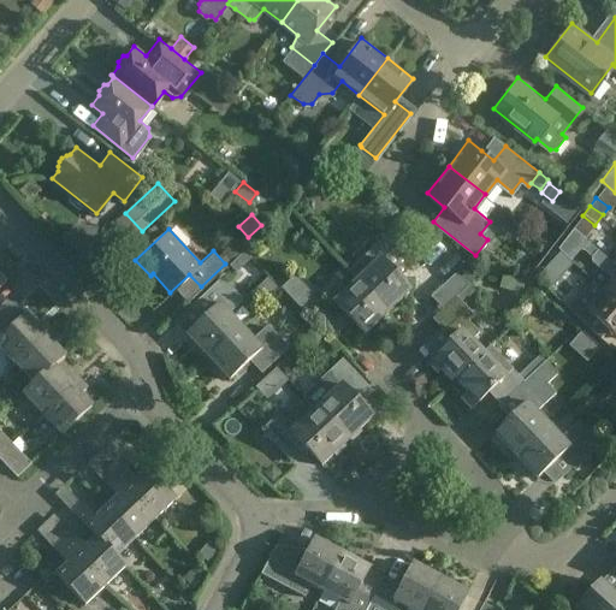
[(357,277),(388,308),(409,288),(398,276),(410,264),(414,264),(414,250),(407,243),(394,243),(384,232),(359,258),(367,267),(357,277)]
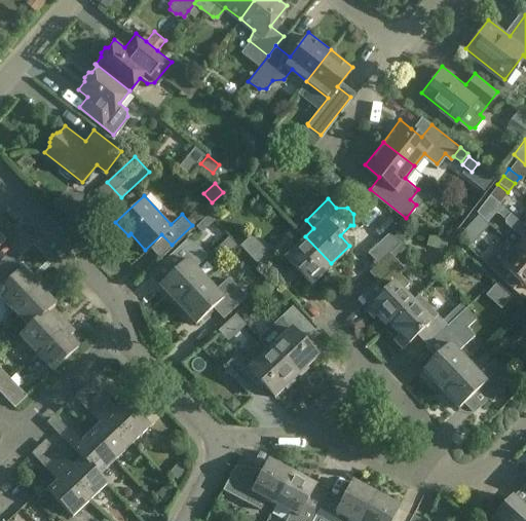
[(200,202),(189,214),(196,222),(209,211),(200,202)]
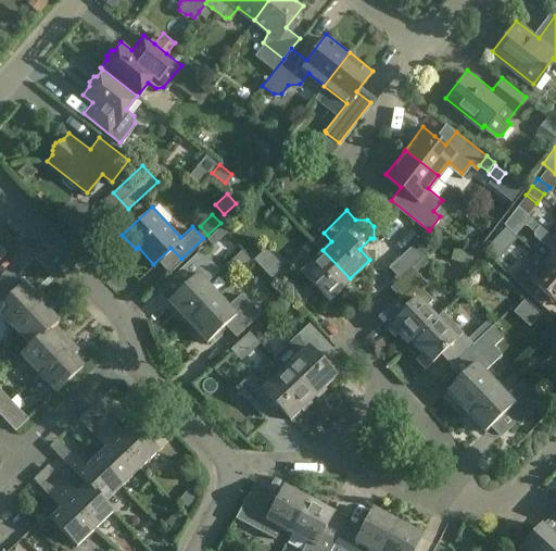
[(504,223),(496,232),(507,240),(515,230),(504,223)]
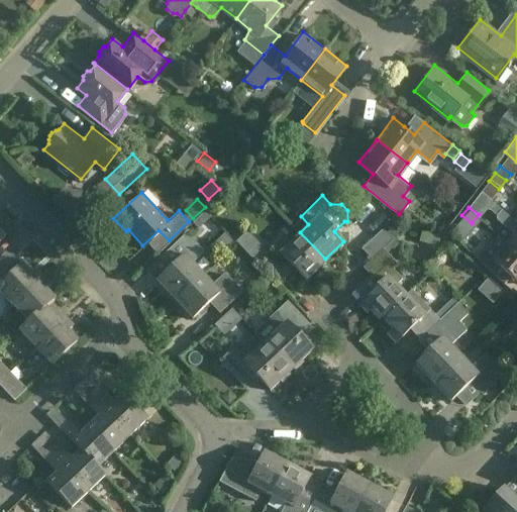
[(516,219),(501,207),(496,212),(496,216),(505,224),(508,224),(514,230),(506,239),(516,248),(516,219)]
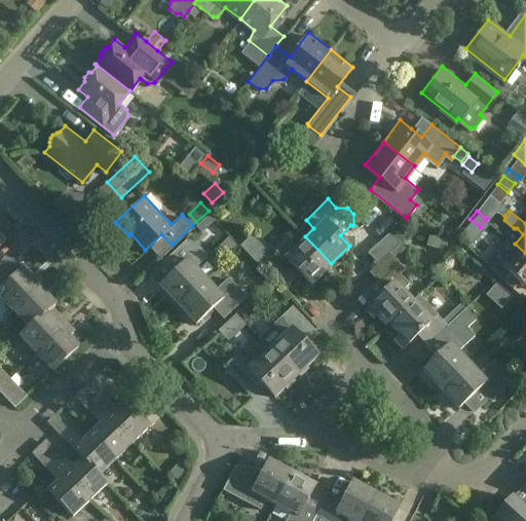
[(208,213),(196,223),(201,229),(213,218),(208,213)]
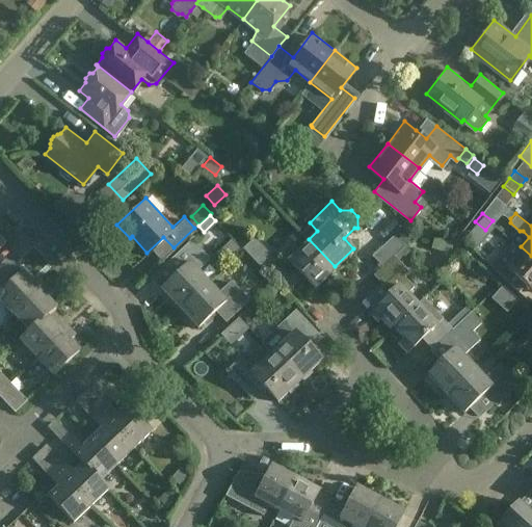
[(255,234),(243,245),(265,268),(276,258),(255,234)]
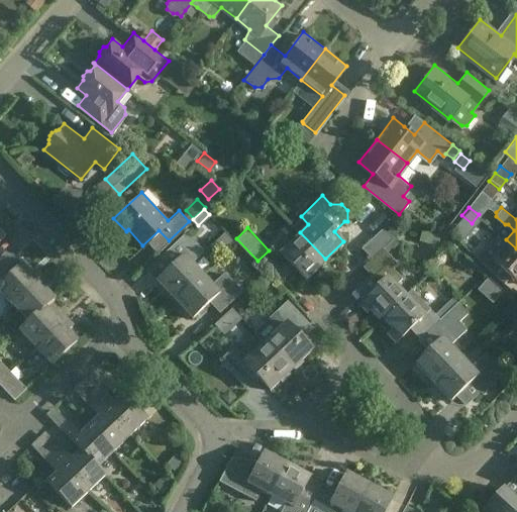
[(382,227),(362,246),(372,257),(383,245),(394,235),(386,230),(382,227)]
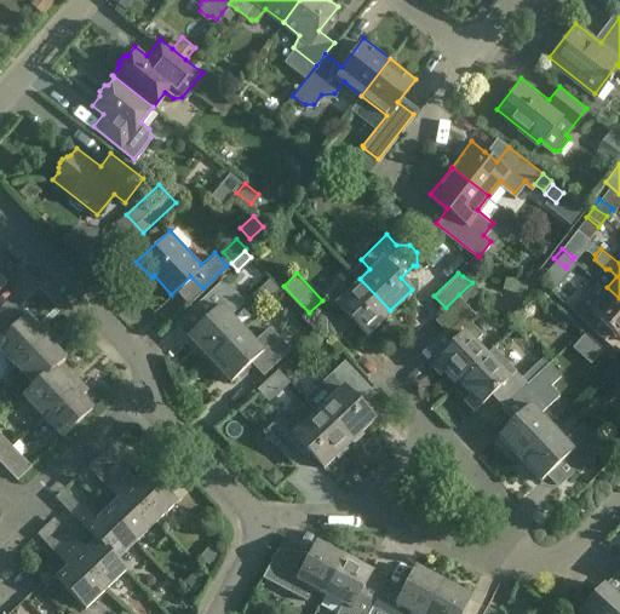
[(208,357),(242,326),(229,313),(244,298),(223,276),(193,304),(205,317),(187,333),(208,357)]
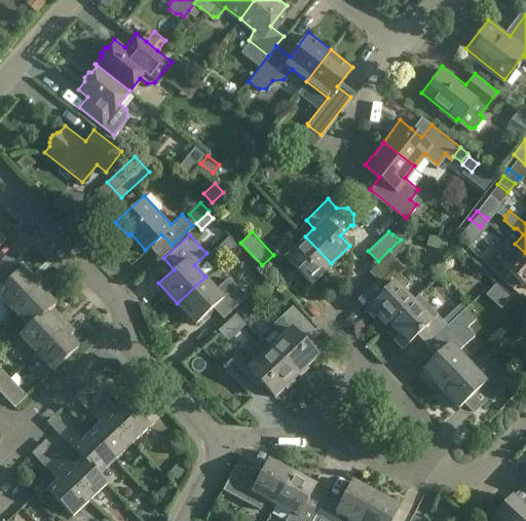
[(228,235),(222,242),(229,250),(236,244),(228,235)]
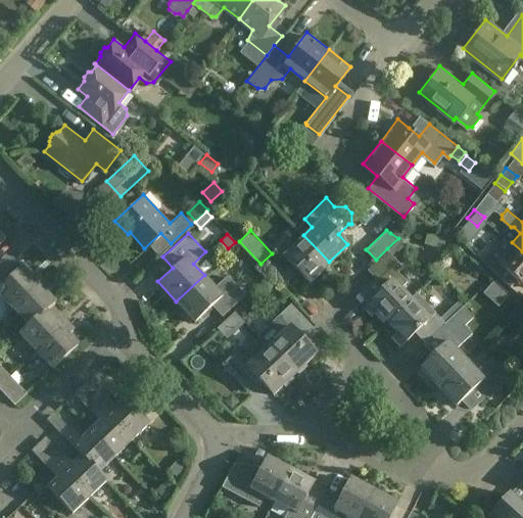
[(329,262),(303,235),(291,246),(283,238),(276,245),(308,280),(329,262)]
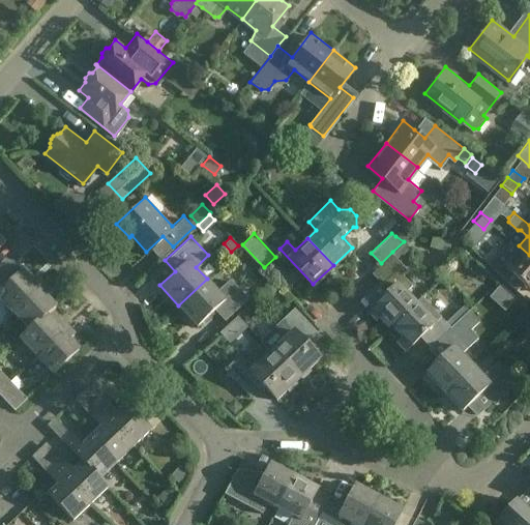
[(404,241),(392,252),(396,256),(408,245),(404,241)]
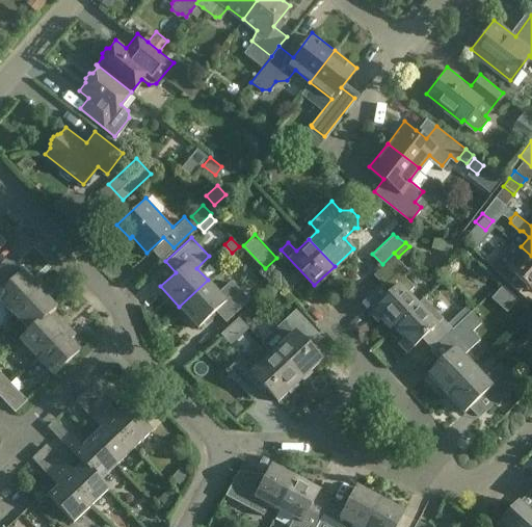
[(531,287),(531,256),(521,246),(504,264),(531,288),(531,287)]
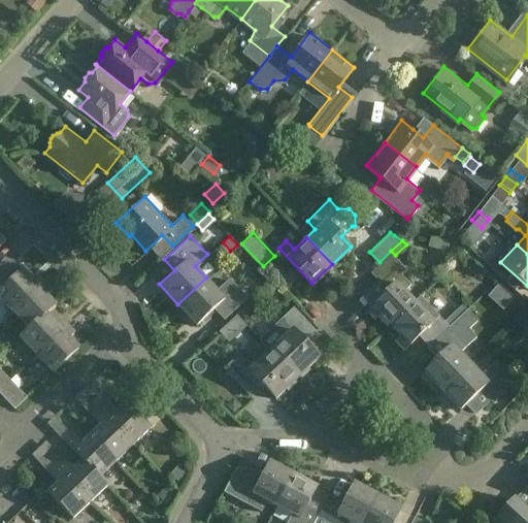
[(369,305),(366,308),(373,317),(380,311),(391,323),(415,300),(414,300),(403,289),(410,282),(401,271),(406,266),(395,255),(391,251),(380,262),(371,269),(380,278),(388,287),(369,305)]
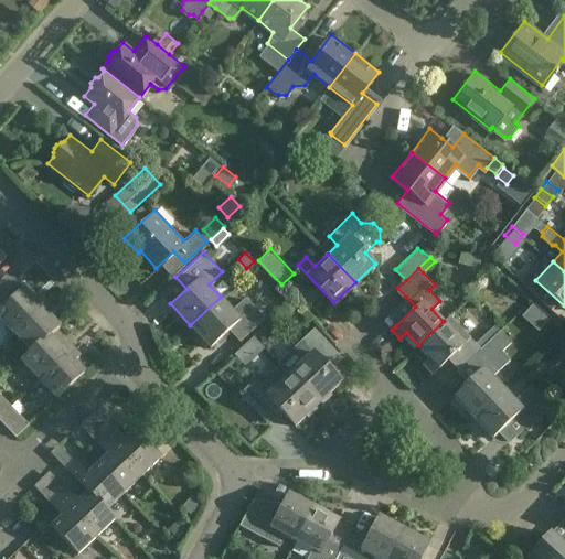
[(0,315),(14,331),(46,301),(39,292),(34,297),(23,286),(0,308),(0,315)]
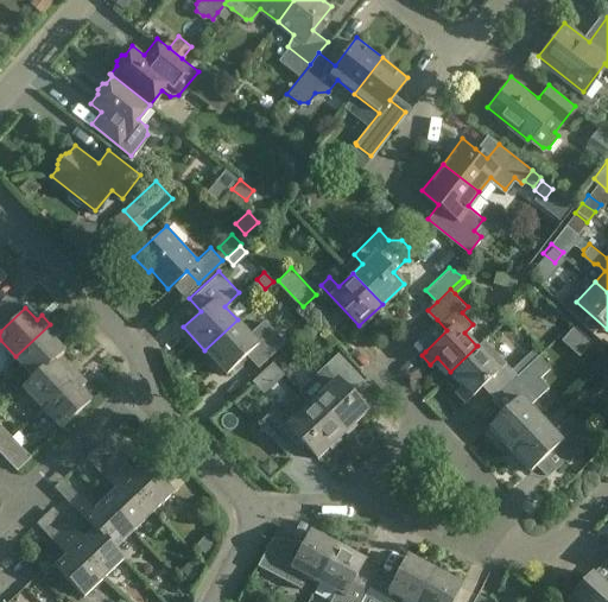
[(295,336),(306,325),(296,314),(284,324),(295,336)]
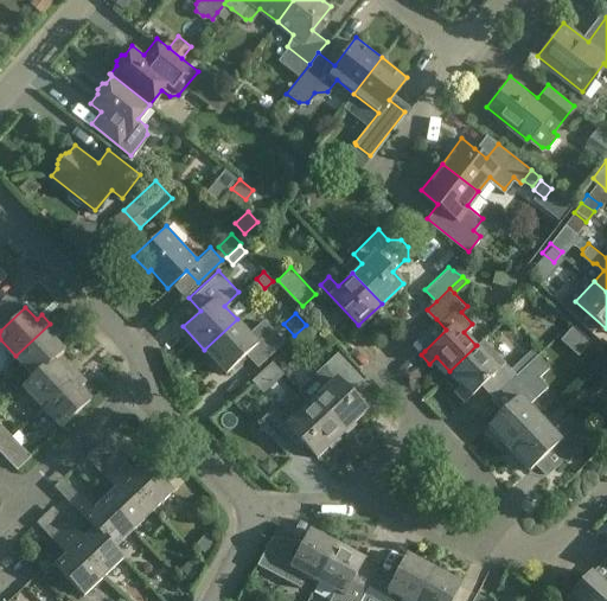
[(237,319),(204,350),(225,371),(246,352),(257,364),(283,339),(262,318),(248,331),(237,319)]
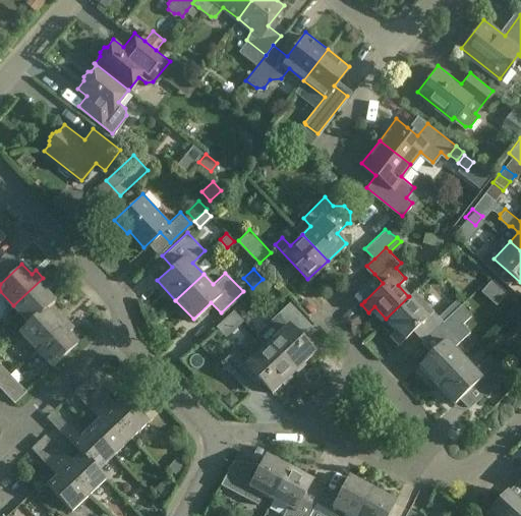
[(43,278),(13,305),(29,323),(45,306),(54,298),(45,288),(49,284),(43,278)]
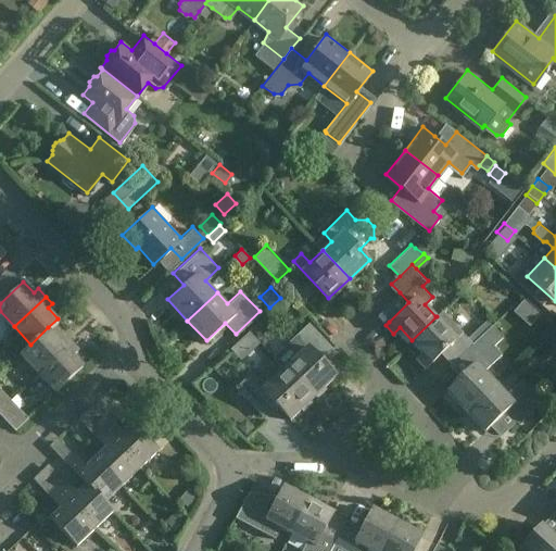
[(437,316),(412,340),(422,351),(416,358),(425,365),(441,350),(452,361),(457,355),(467,346),(472,341),(468,336),(443,310),(437,316)]
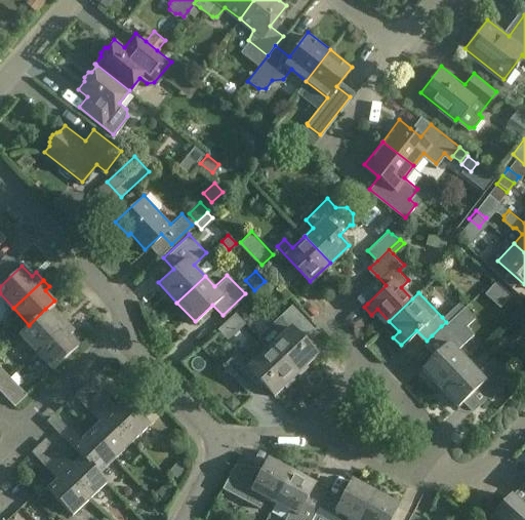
[(459,301),(442,317),(446,322),(463,305),(459,301)]
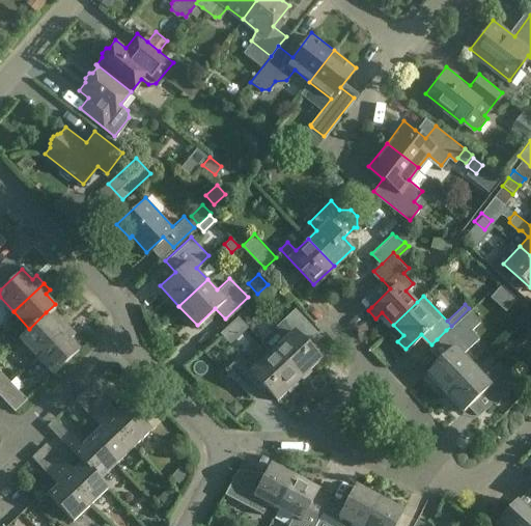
[(295,307),(281,320),(261,337),(264,341),(299,377),(319,357),(305,342),(317,331),(295,307)]
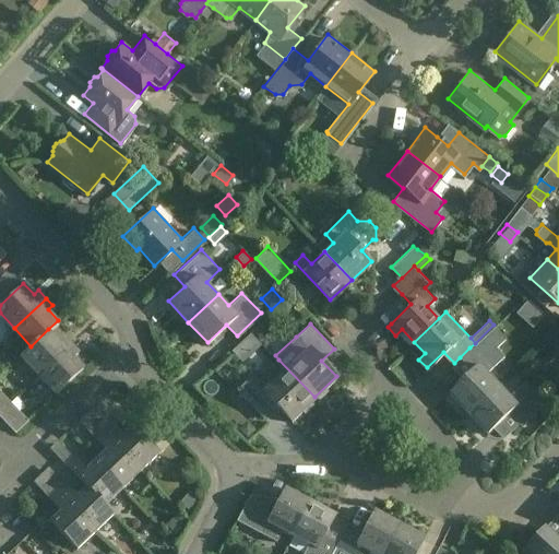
[(480,358),(448,390),(467,411),(497,382),(486,370),(503,354),(496,345),(504,337),(494,325),(475,343),(470,348),(480,358)]
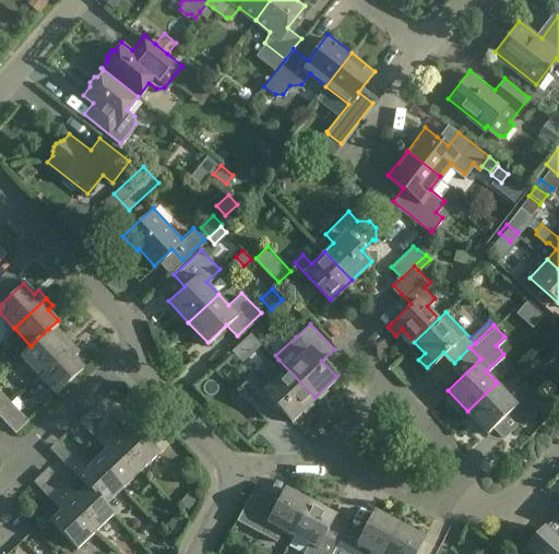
[(48,329),(31,346),(22,355),(39,374),(71,343),(63,334),(58,340),(48,329)]
